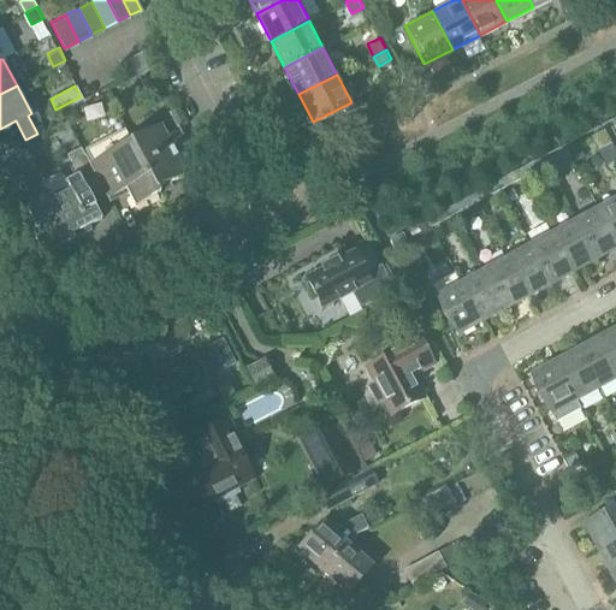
[(82,117),(76,105),(64,111),(70,123),(82,117)]
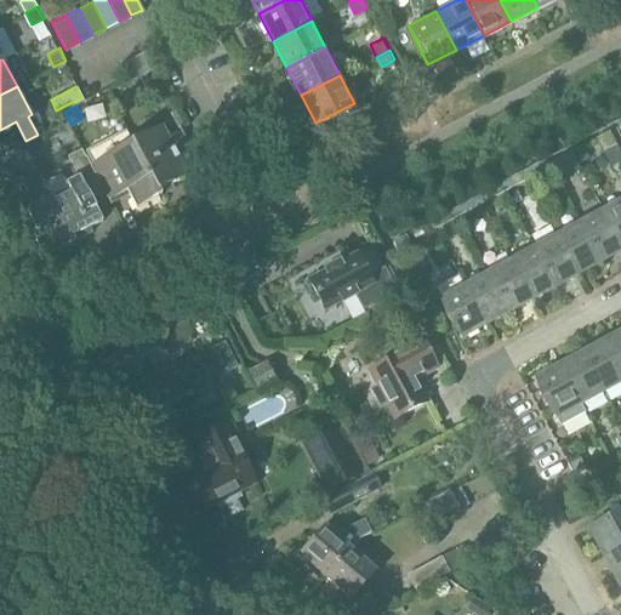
[(166,123),(136,138),(164,192),(172,187),(170,181),(201,165),(181,126),(171,131),(166,123)]
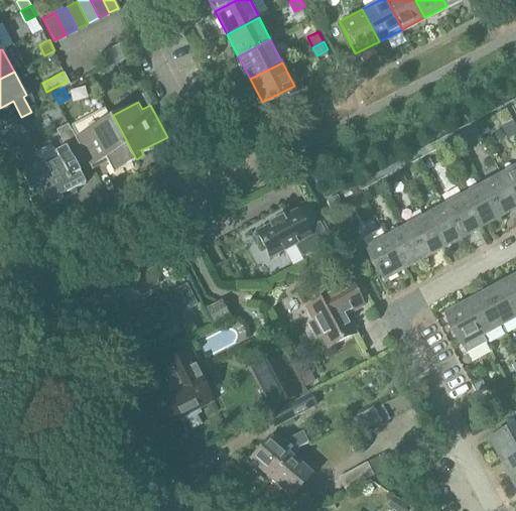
[(501,122),(512,116),(506,106),(496,112),(501,122)]
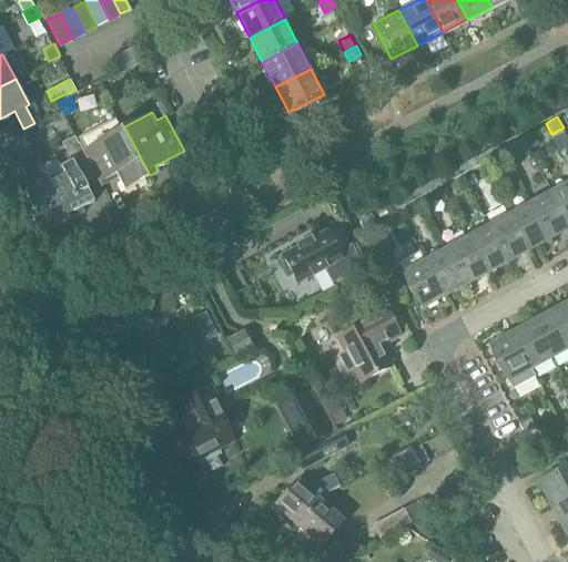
[(121,129),(83,146),(93,166),(102,183),(119,175),(124,187),(150,175),(124,126),(121,129)]
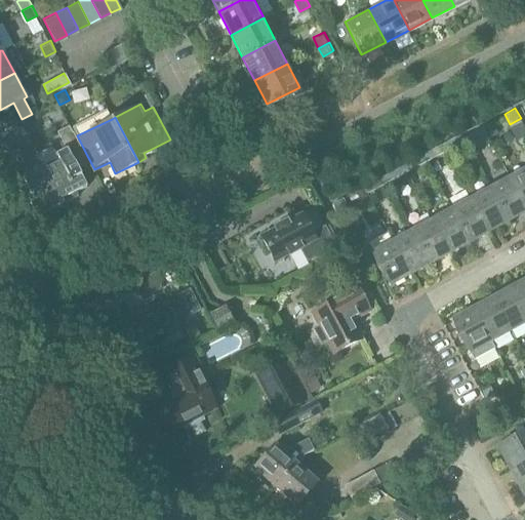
[(22,120),(10,125),(14,133),(26,128),(22,120)]
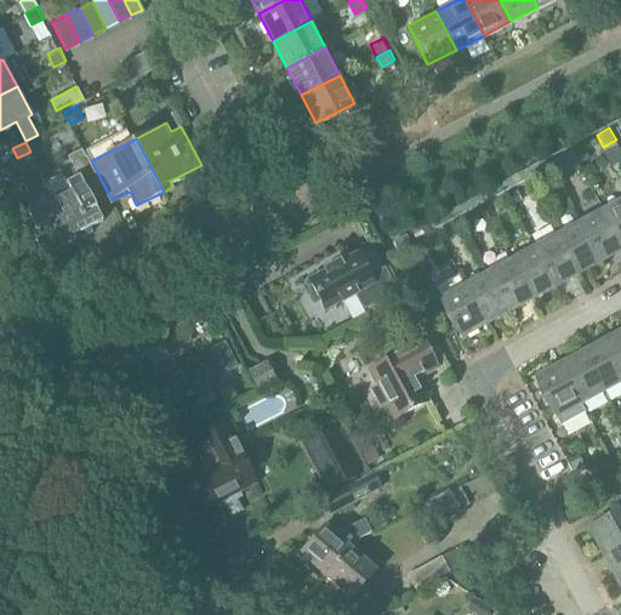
[(562,171),(579,161),(579,160),(576,155),(571,147),(553,157),(562,171)]
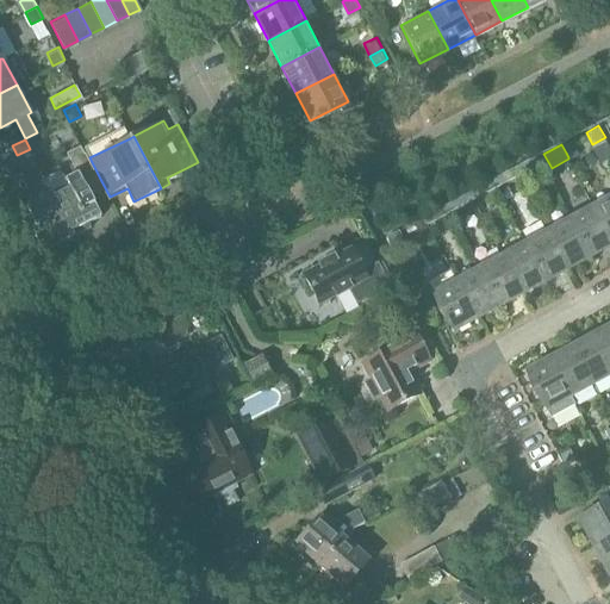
[(100,179),(89,157),(89,159),(86,153),(83,154),(80,145),(67,151),(76,172),(66,178),(68,181),(51,190),(75,232),(91,225),(89,220),(101,215),(86,186),(100,179)]
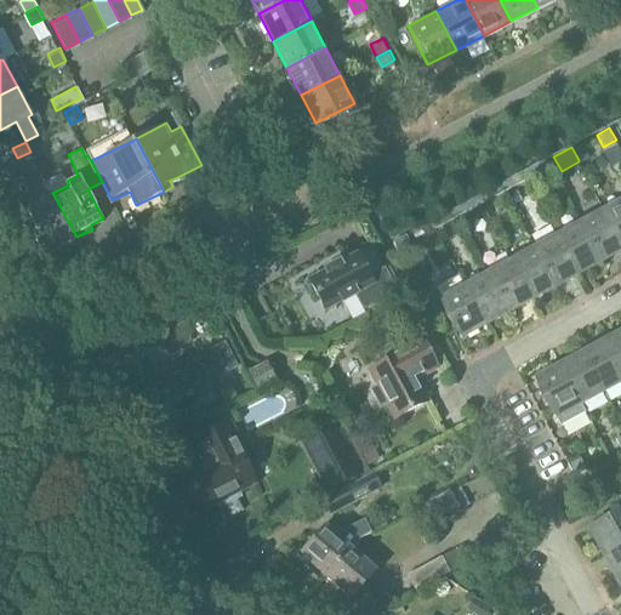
[(587,148),(577,154),(582,164),(592,158),(587,148)]
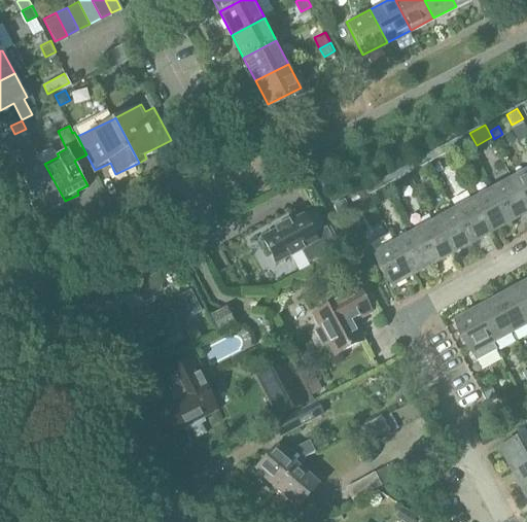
[(44,164),(33,142),(27,130),(5,141),(10,152),(18,149),(29,172),(22,175),(34,199),(30,201),(37,215),(65,201),(44,164)]
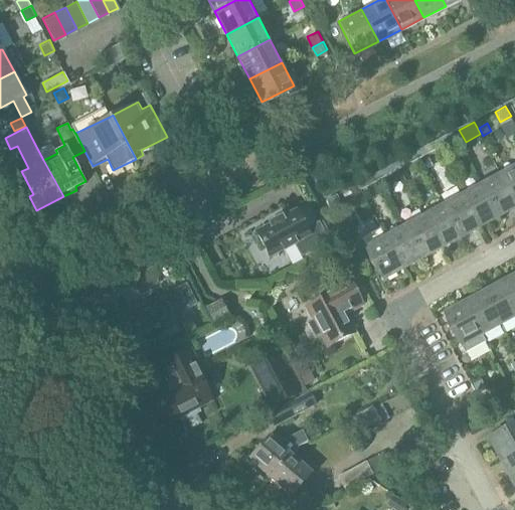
[(457,136),(453,129),(434,140),(438,146),(457,136)]
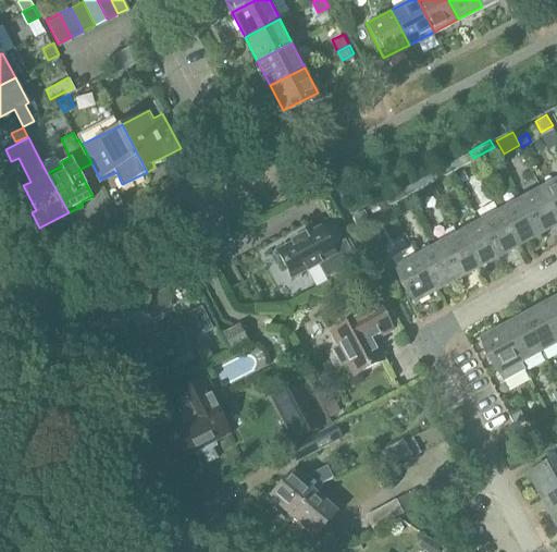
[(473,158),(469,151),(448,162),(453,169),(473,158)]
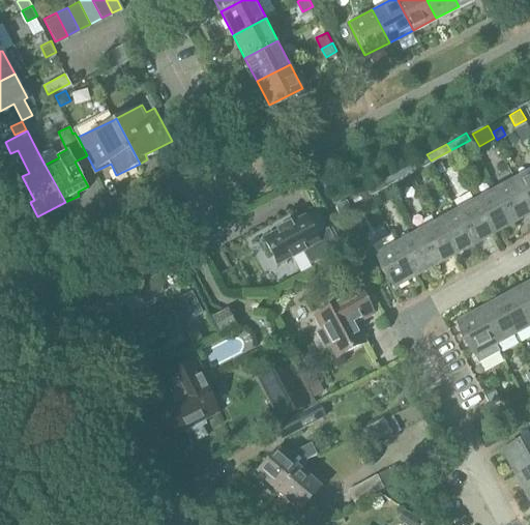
[(431,161),(427,154),(407,165),(411,171),(431,161)]
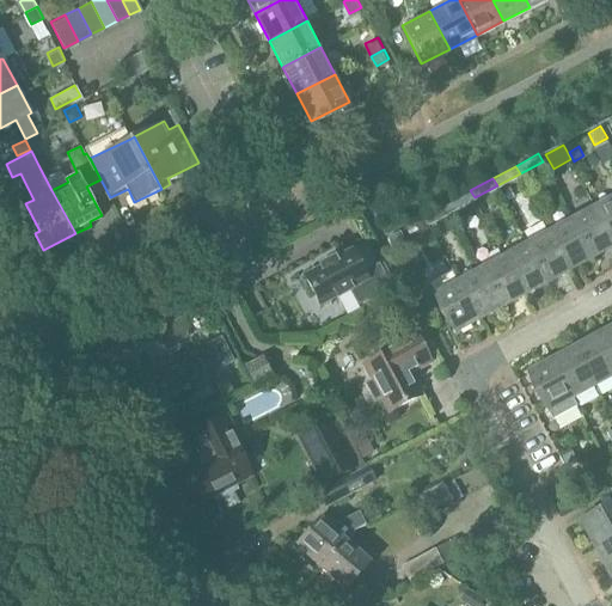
[(499,189),(505,200),(514,195),(508,184),(499,189)]
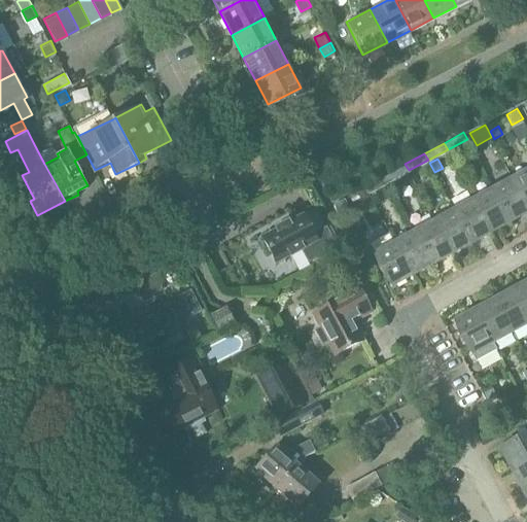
[(409,170),(405,164),(385,174),(389,181),(409,170)]
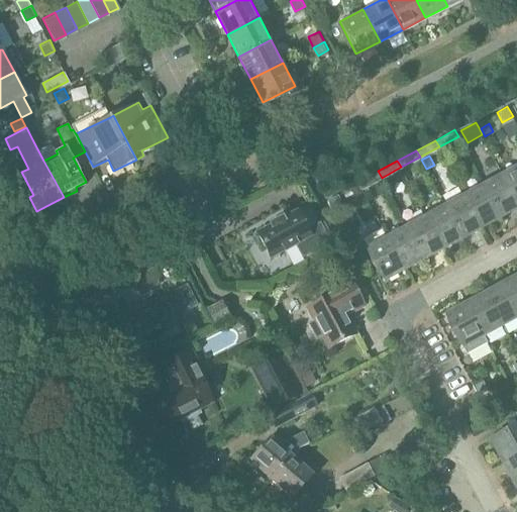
[(516,166),(503,174),(516,199),(516,166)]
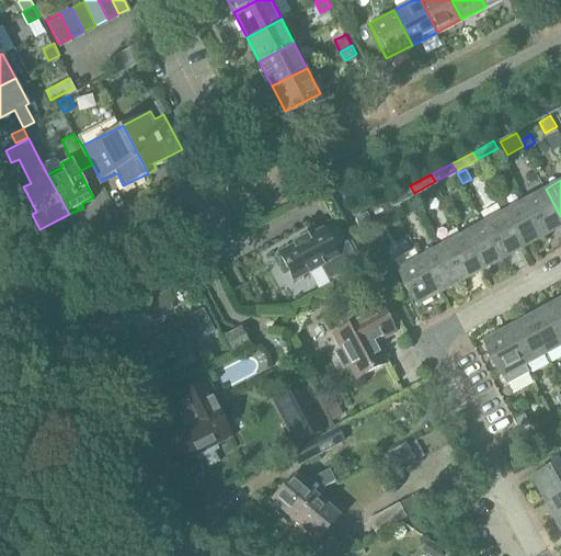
[(414,193),(410,185),(389,197),(392,204),(414,193)]
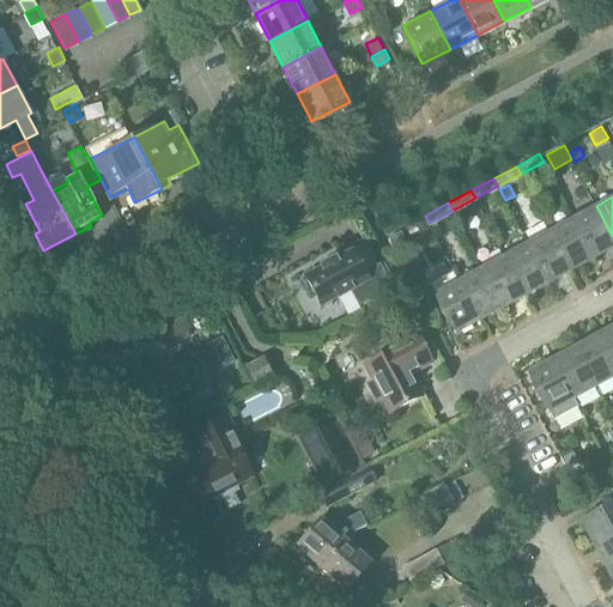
[(612,243),(612,236),(596,206),(574,218),(594,255),(612,243)]
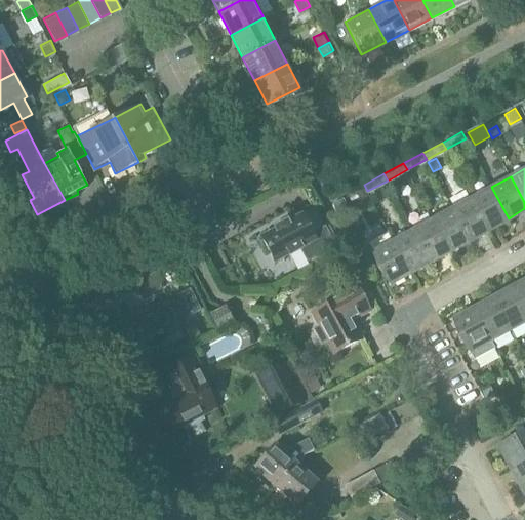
[(363,185),(363,184),(355,189),(355,190),(359,196),(367,192),(363,185)]
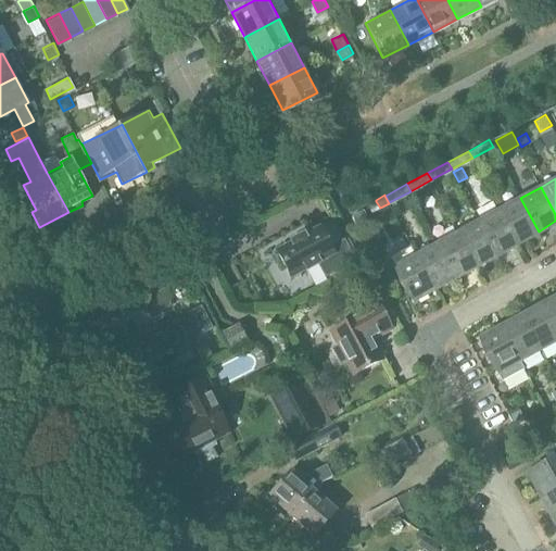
[(520,198),(500,209),(518,242),(539,232),(520,198)]
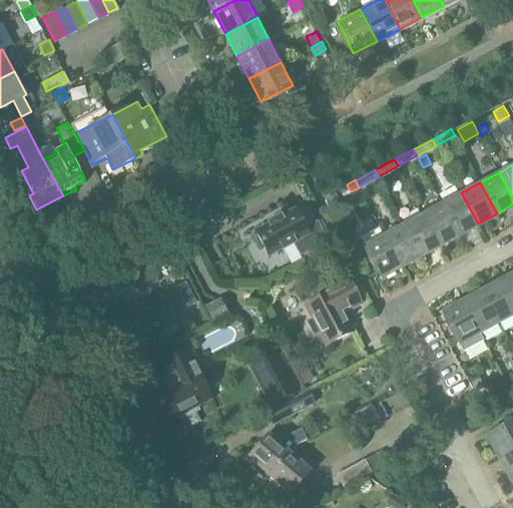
[(325,197),(330,206),(341,201),(336,191),(325,197)]
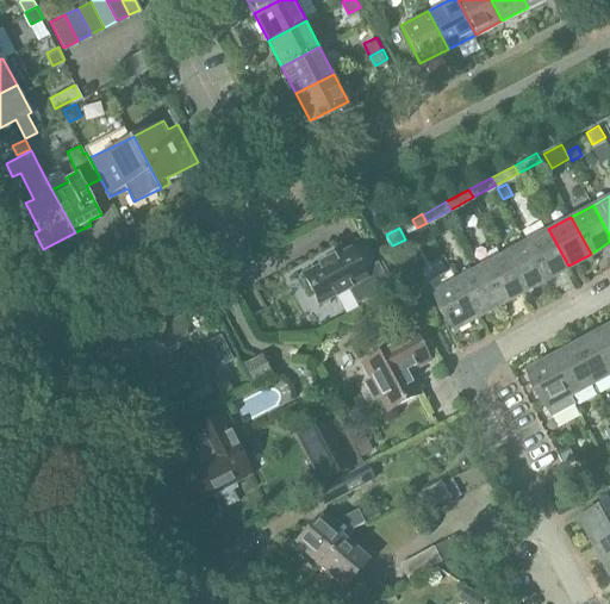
[(548,229),(526,242),(546,278),(568,266),(548,229)]
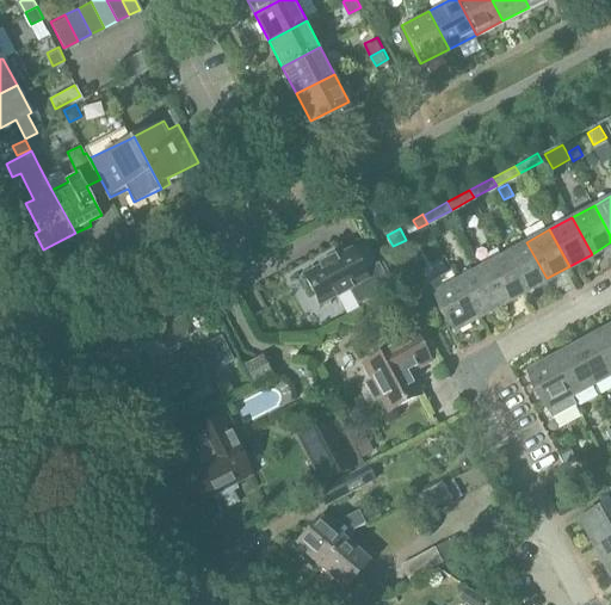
[(526,242),(504,254),(524,291),(547,278),(526,242)]
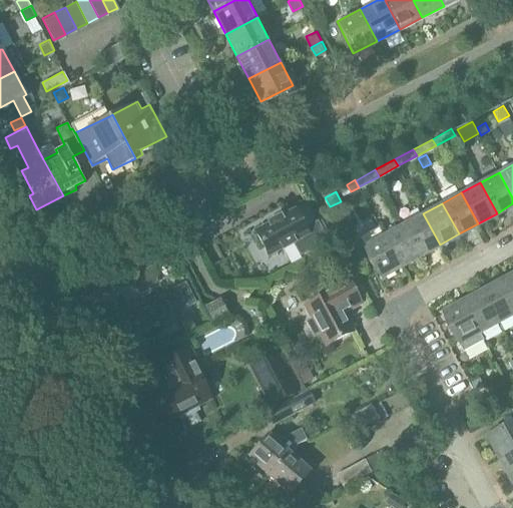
[(271,222),(258,229),(271,255),(284,247),(285,248),(297,241),(302,252),(328,238),(319,221),(307,227),(297,208),(283,215),(283,214),(270,221),(271,222)]
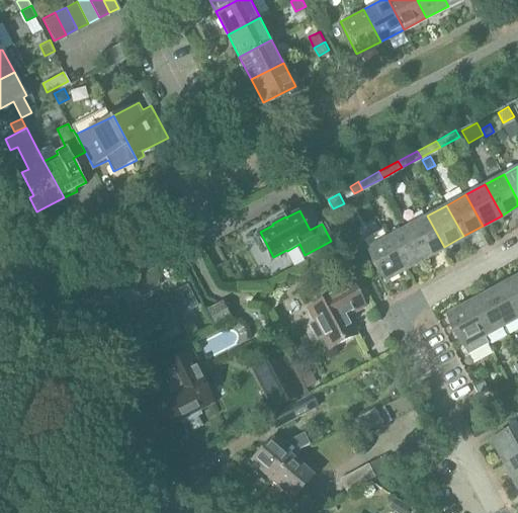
[(427,216),(408,226),(425,257),(444,247),(427,216)]
